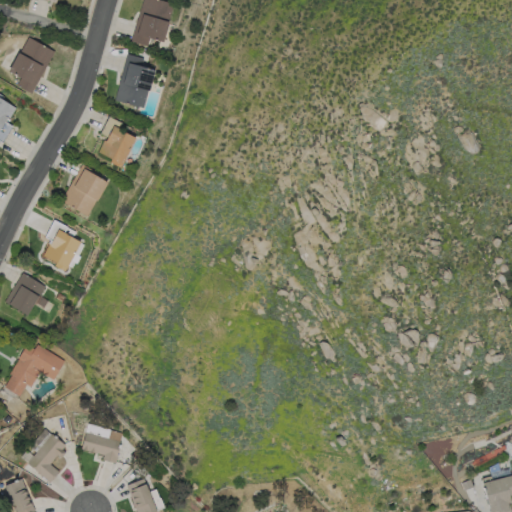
[(169,22),(163,42),(149,38),(147,46),(131,41),(143,0),(160,0),(173,4),(168,22),(169,22)]
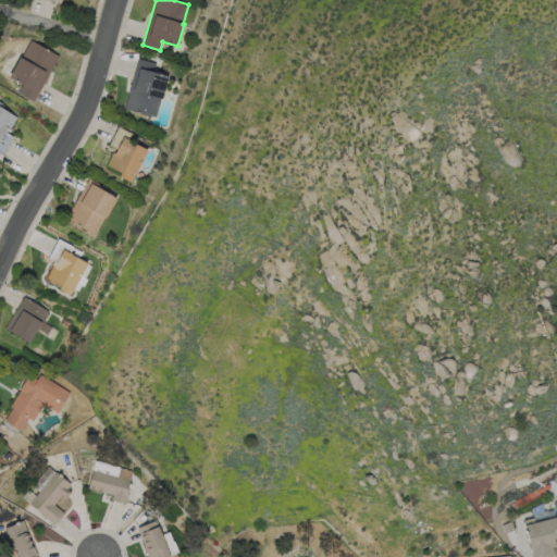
[(59,57),(34,101),(17,93),(23,85),(9,77),(21,58),(22,58),(31,40),(59,57)]
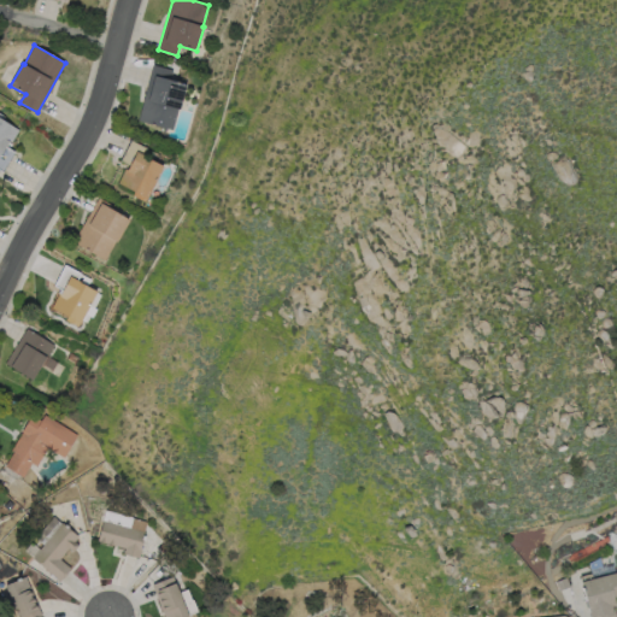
[(187,84),(180,110),(178,109),(172,129),(139,121),(153,65),(172,71),(170,81),(187,84)]
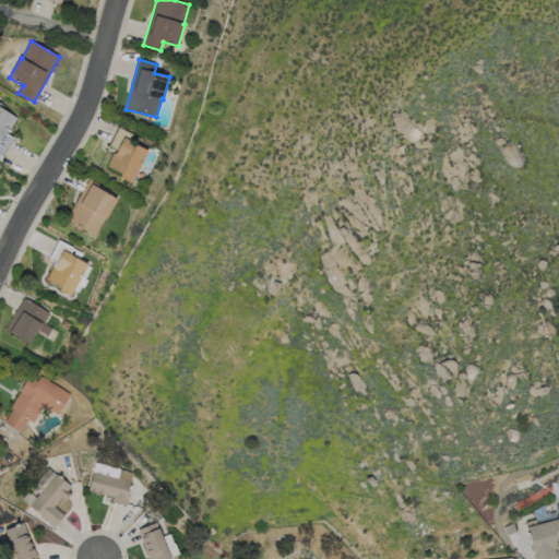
[(0,107),(18,118),(10,129),(9,128),(0,141),(0,107)]
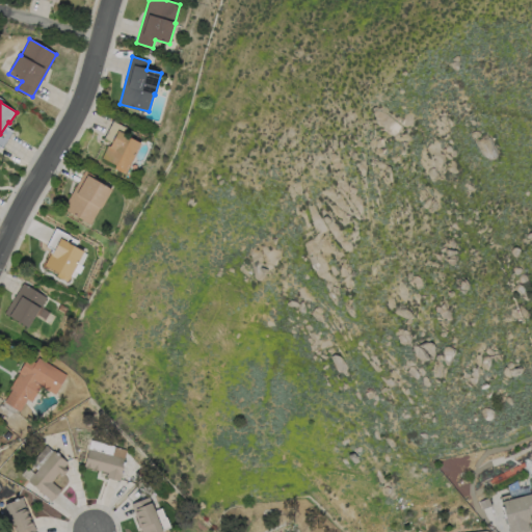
[(141,143),(125,175),(114,168),(116,165),(102,158),(108,145),(110,147),(118,131),(129,136),(128,136),(141,143)]
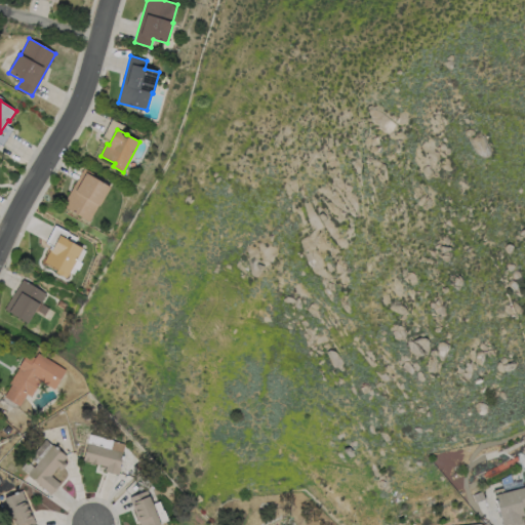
[(86,173),(111,188),(99,206),(98,205),(89,223),(63,206),(74,186),(77,188),(86,173)]
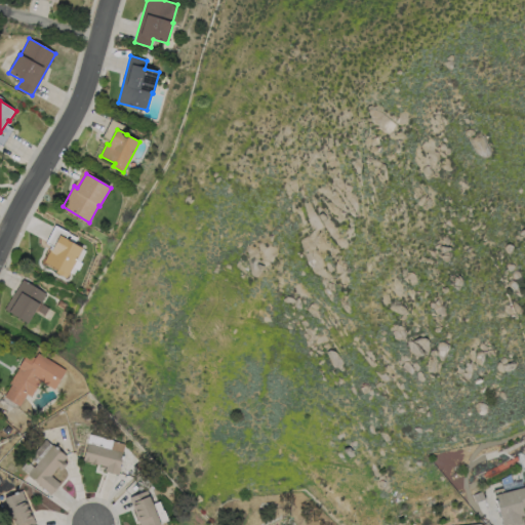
[(82,248),(67,278),(56,273),(57,270),(44,263),(50,250),(51,251),(59,235),(71,241),(70,242),(82,248)]
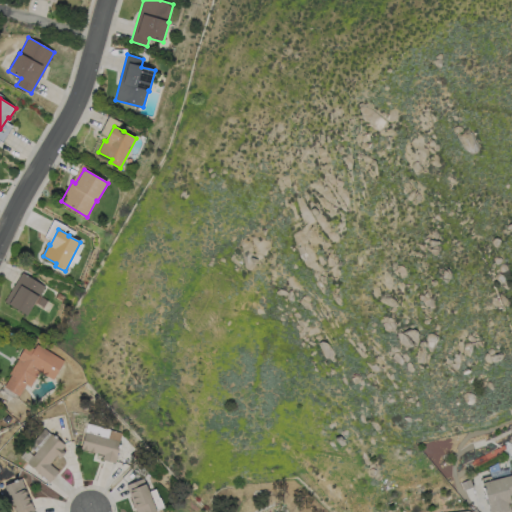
[(45,287),(27,315),(9,303),(13,297),(10,295),(23,273),(45,287)]
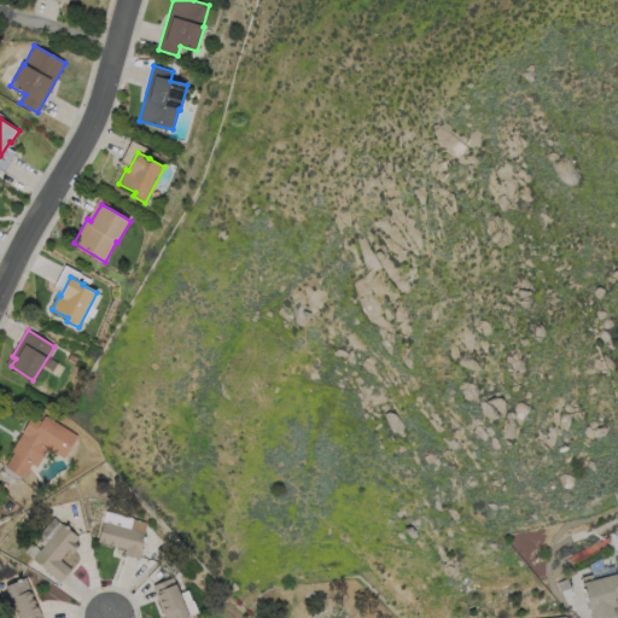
[(79,357),(75,365),(68,360),(71,354),(79,357)]
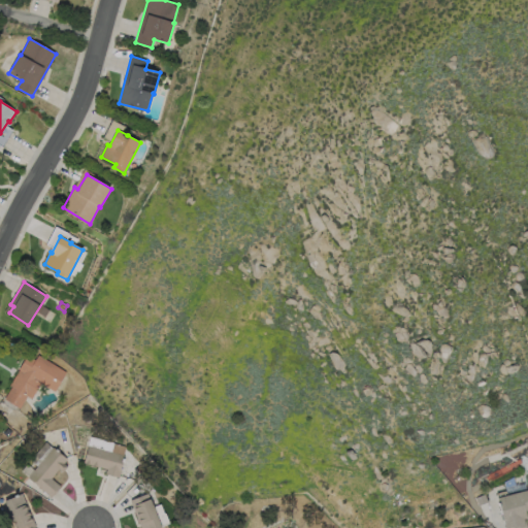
[(39,355),(66,372),(55,392),(41,384),(32,399),(27,396),(20,408),(4,399),(12,387),(9,386),(28,356),(36,360),(39,355)]
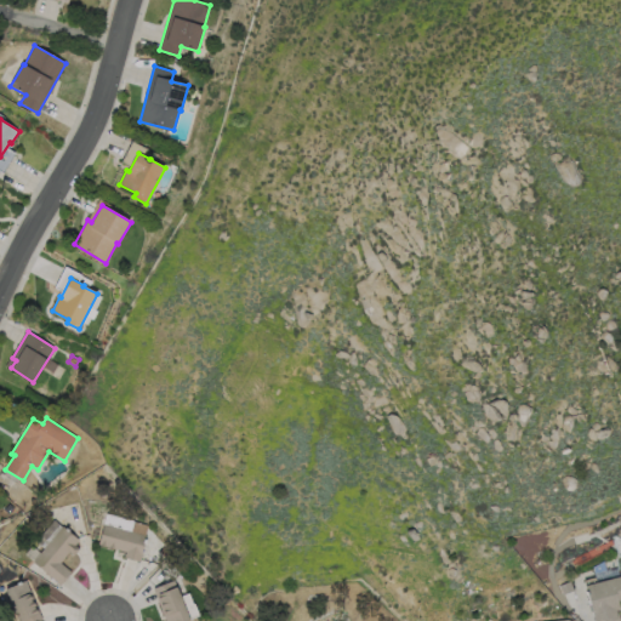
[(142,554),(141,562),(125,558),(126,552),(98,545),(104,525),(146,536),(141,554),(142,554)]
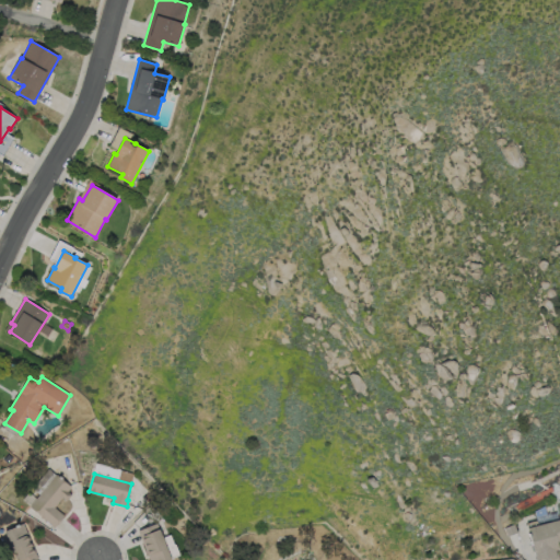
[(72,494),(67,501),(62,498),(54,508),(63,516),(54,528),(30,506),(57,475),(71,488),(68,491),(72,494)]
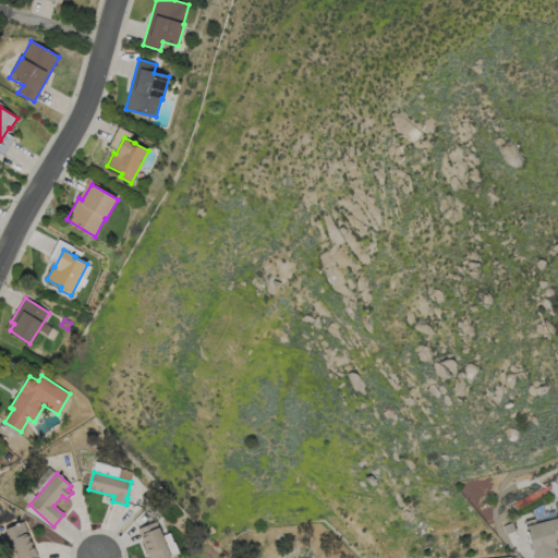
[(557,518),(557,522),(557,541),(556,542),(557,547),(555,548),(557,557),(533,557),(525,526),(557,518)]
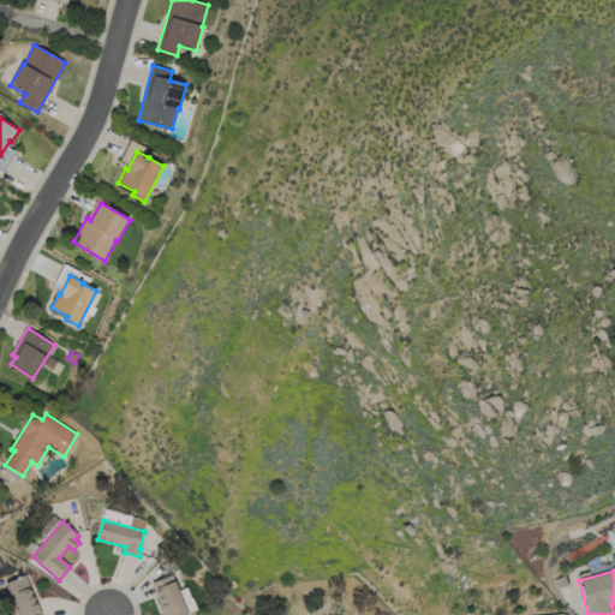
[(42,614),(39,614),(18,614),(5,584),(25,574),(42,614)]
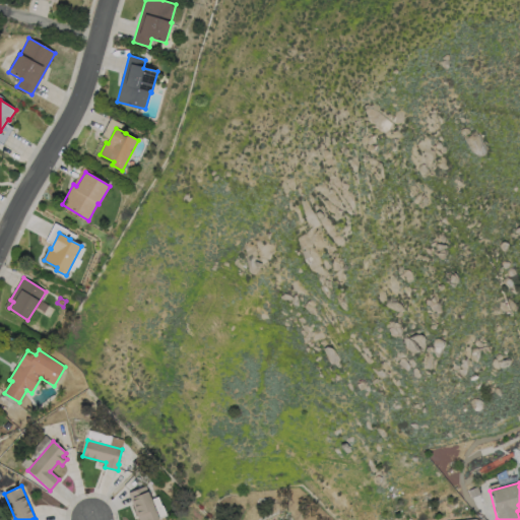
[(159,519),(156,519),(138,519),(128,493),(145,485),(159,519)]
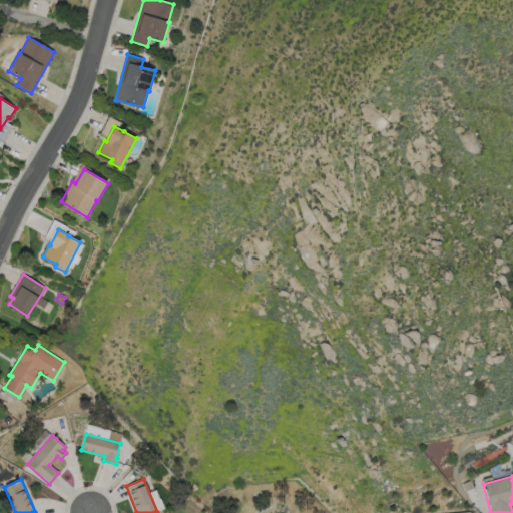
[(474,488),(466,491),(463,484),(471,480),(474,488)]
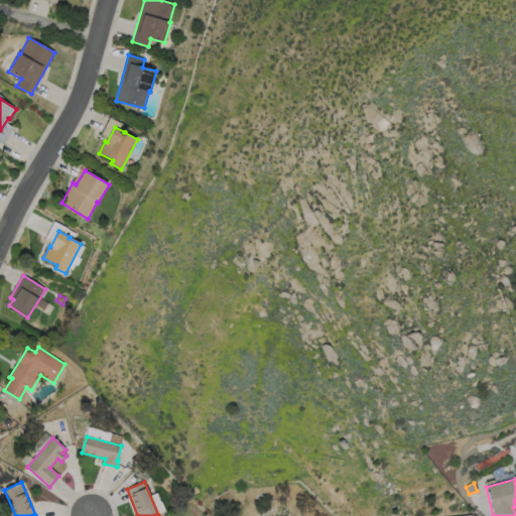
[(150,494),(155,514),(162,512),(156,492),(150,494)]
